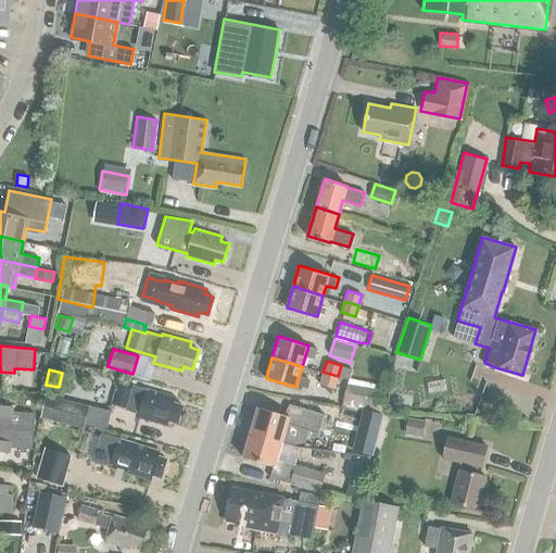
[(338,376),(323,372),(319,384),(335,388),(338,376)]
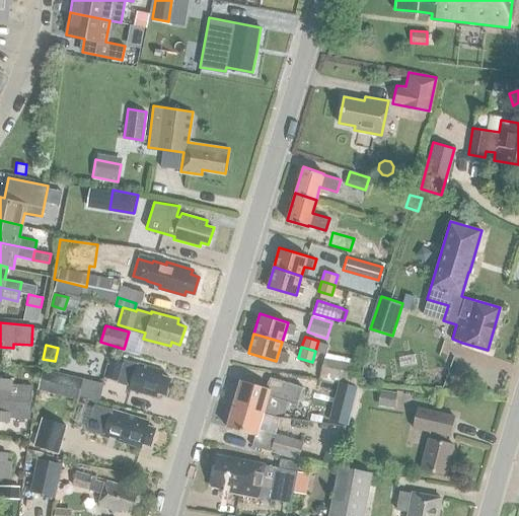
[(319,374),(354,381),(358,364),(323,357),(319,374)]
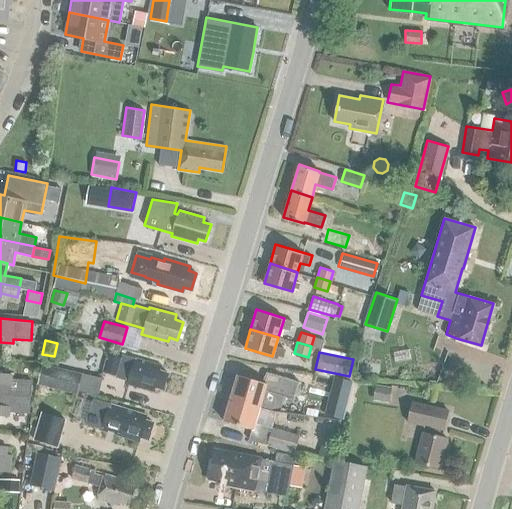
[(102,371),(117,375),(122,357),(107,353),(102,371)]
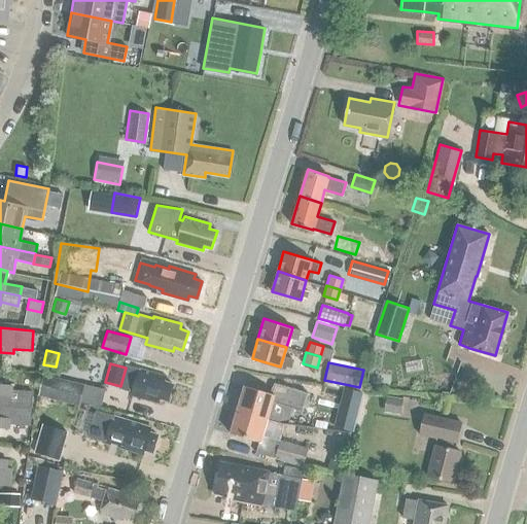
[(127,363),(126,368),(120,386),(133,390),(132,394),(157,402),(159,397),(167,400),(172,383),(164,380),(166,376),(127,363)]
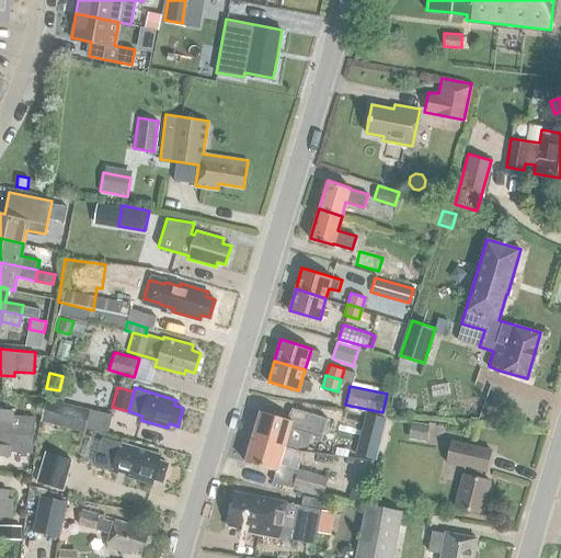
[(79,429),(83,430),(89,409),(46,398),(41,419),(63,424),(79,429)]
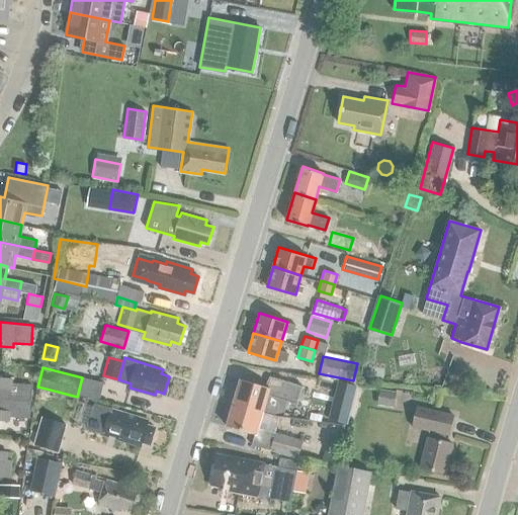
[(0,398),(30,401),(31,383),(11,382),(11,377),(0,376),(0,398)]
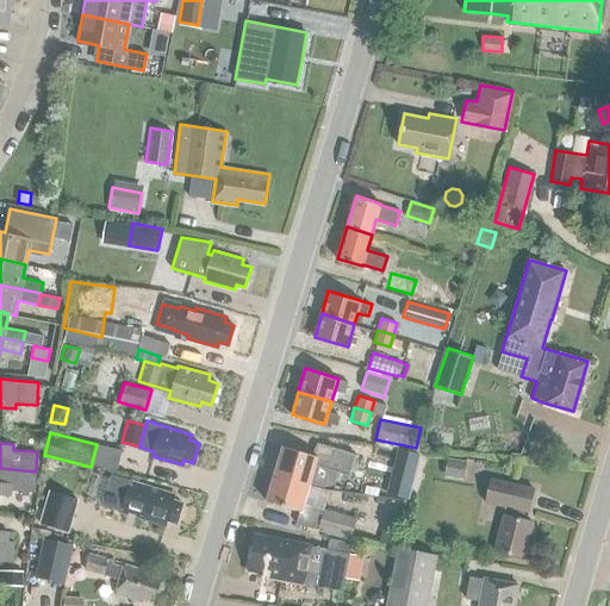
[(282,445),(274,473),(310,483),(311,481),(323,485),(334,481),(336,470),(349,474),(355,454),(319,443),(316,455),(282,445)]
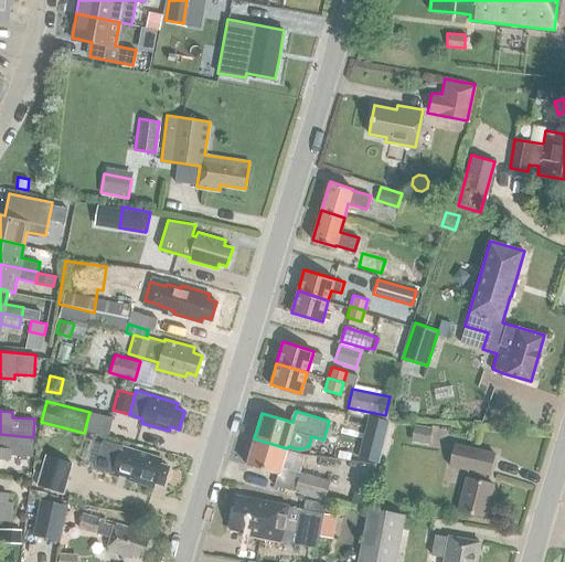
[(414,423),(411,441),(429,444),(433,426),(414,423)]
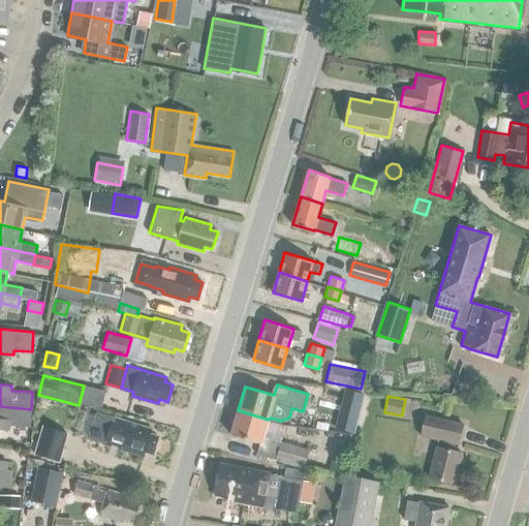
[(58,406),(72,410),(74,404),(59,400),(58,406)]
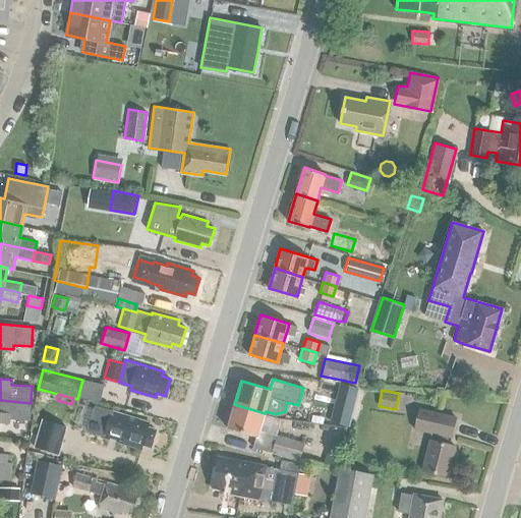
[(0,421),(8,422),(9,418),(30,419),(31,403),(0,400),(0,421)]
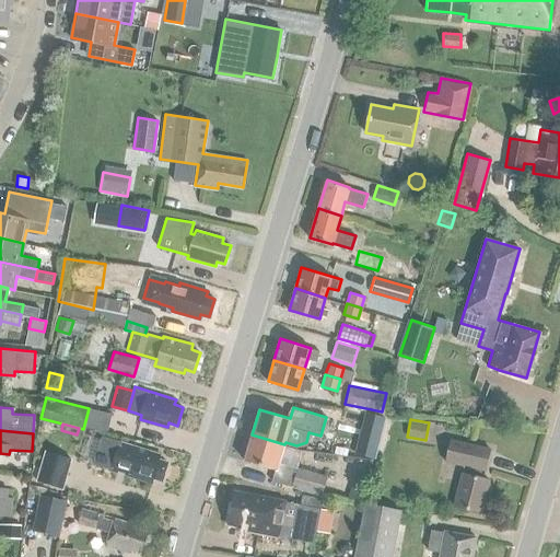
[(284,444),(252,434),(244,460),(275,470),(271,480),(322,495),(327,476),(279,462),(284,444)]
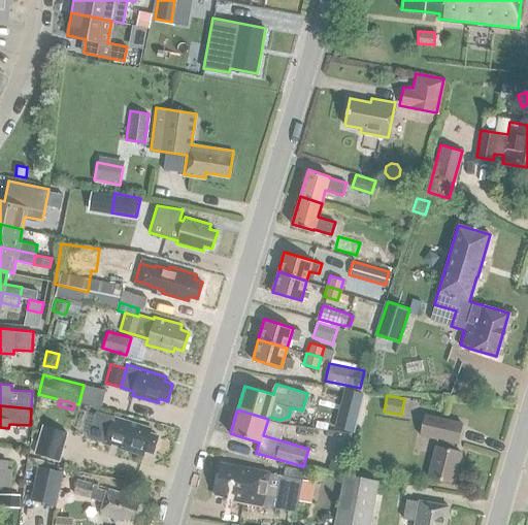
[(357,415),(339,409),(335,425),(353,430),(357,415)]
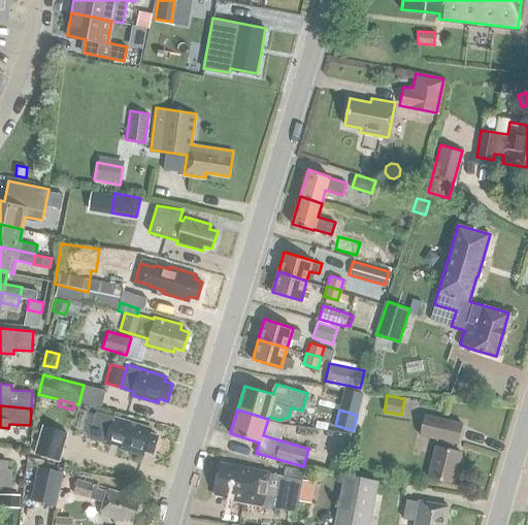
[(117,446),(143,454),(144,450),(153,453),(158,435),(150,432),(152,428),(96,411),(89,435),(105,440),(104,443),(110,444),(112,439),(119,441),(117,446)]
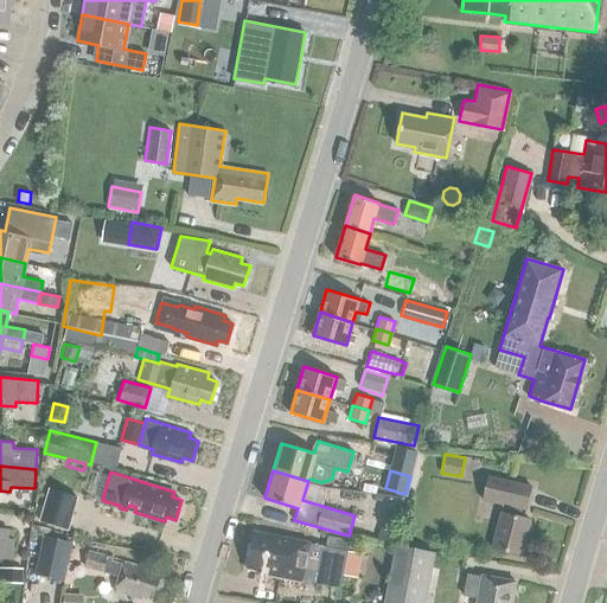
[(503,504),(500,513),(492,546),(521,553),(530,519),(519,517),(521,507),(525,508),(530,485),(487,475),(483,499),(503,504)]
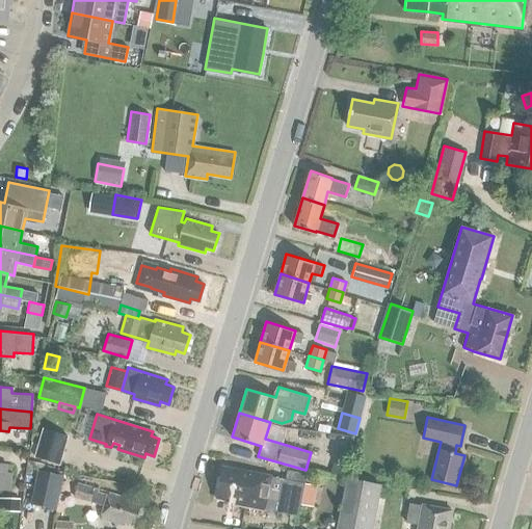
[(34,455),(58,463),(68,434),(44,427),(34,455)]
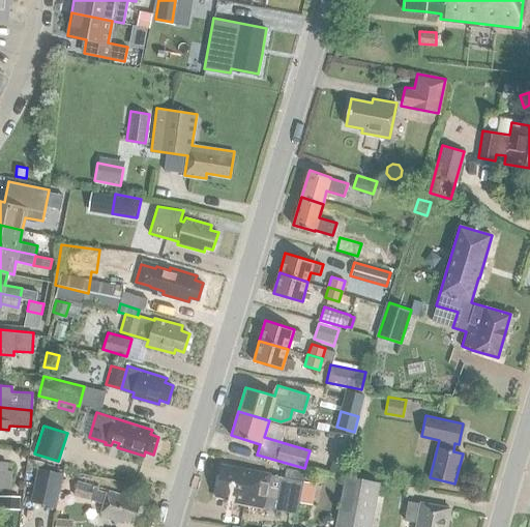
[(0,487),(10,488),(11,470),(6,470),(6,461),(0,460),(0,487)]
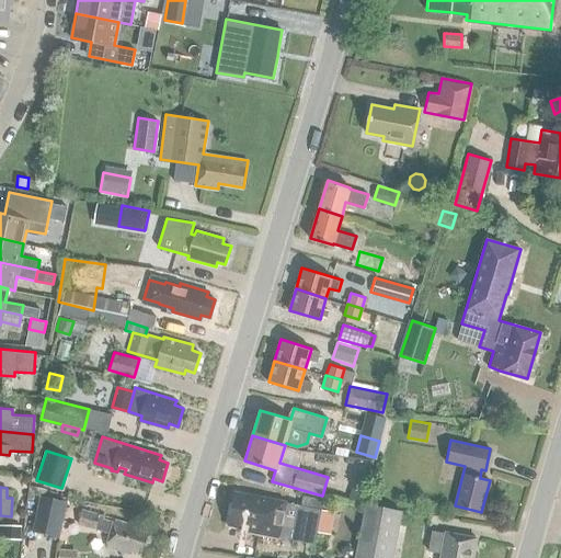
[(364,502),(366,496),(350,490),(347,497),(364,502)]
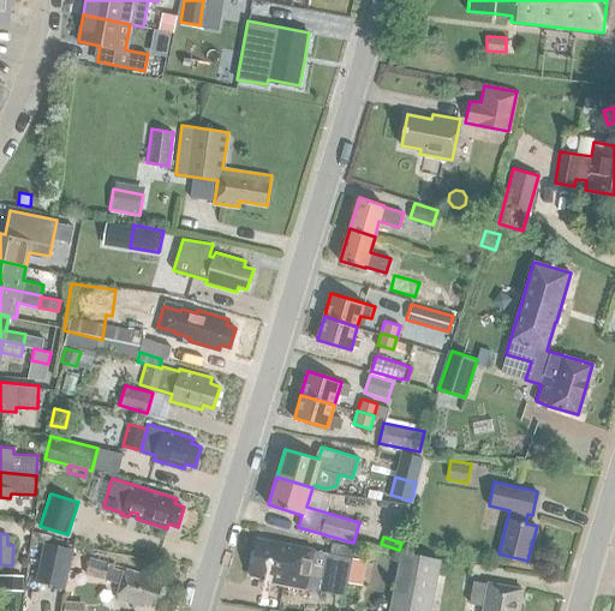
[(305,587),(345,595),(352,557),(329,552),(312,549),(257,538),(250,575),(264,579),(264,581),(305,588),(305,587)]
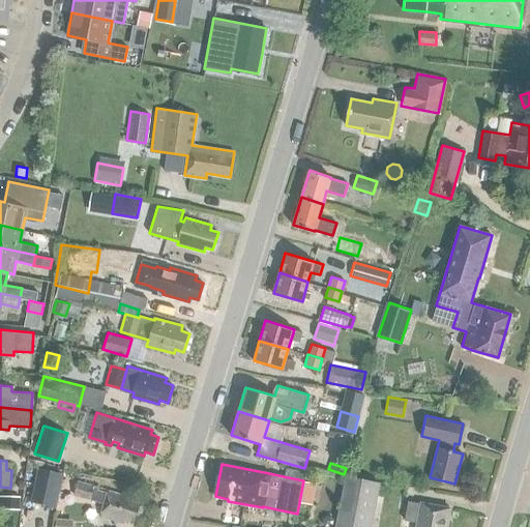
[(303,480),(305,470),(286,467),(284,476),(303,480)]
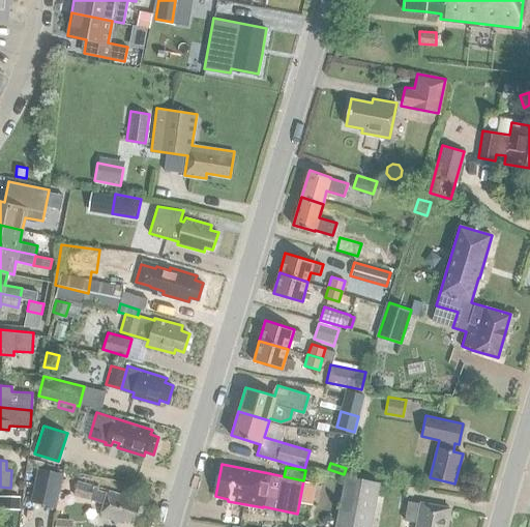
[(30,500),(55,505),(62,473),(37,468),(30,500)]
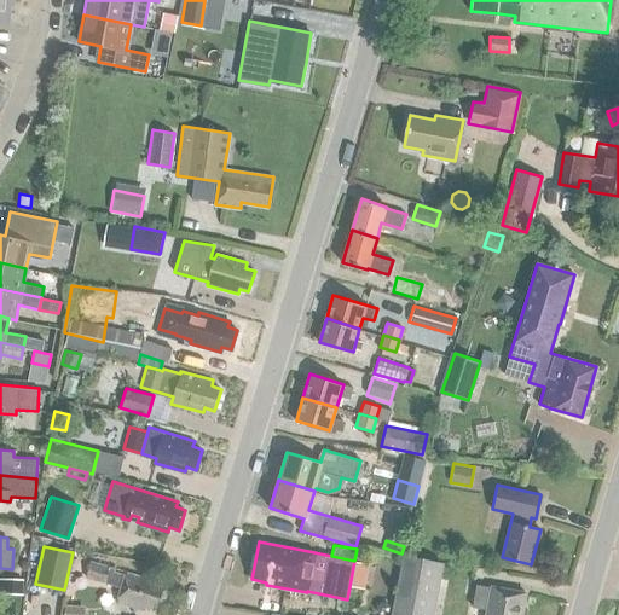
[(392,614),(432,614),(443,564),(404,556),(392,614)]
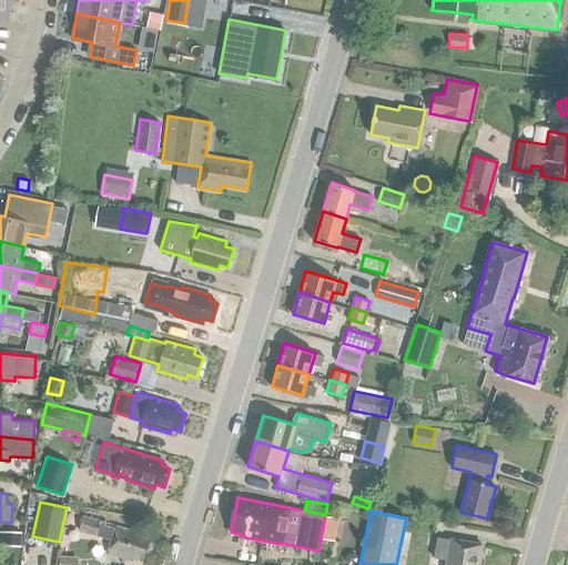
[(143,558),(149,540),(139,536),(140,533),(115,525),(114,527),(104,524),(104,522),(83,515),(78,530),(111,538),(107,552),(132,560),(133,555),(143,558)]
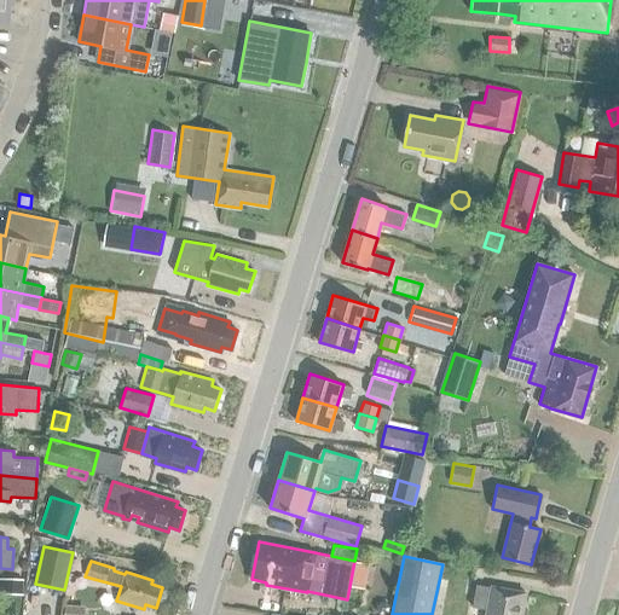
[(23,579),(11,579),(10,593),(22,593),(23,579)]
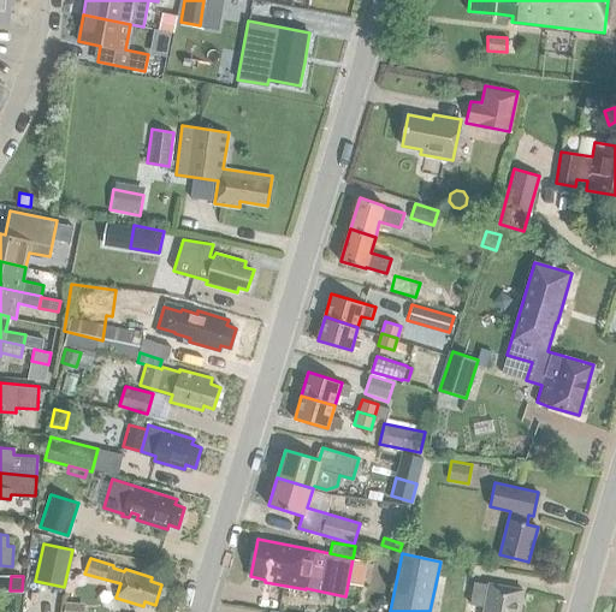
[(483,611),(517,611),(523,589),(489,583),(489,584),(474,582),(471,602),(484,606),(483,611)]
